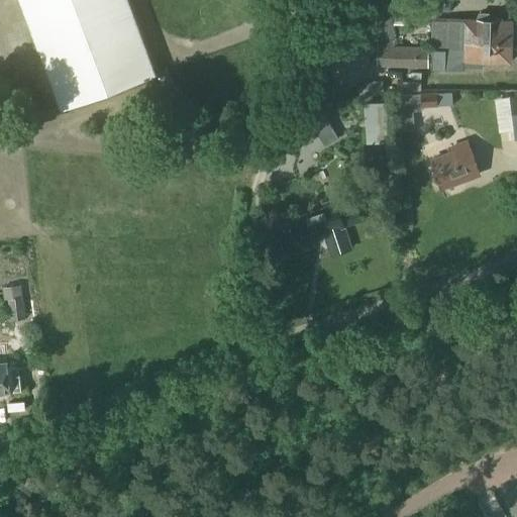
[(19,0),(33,35),(61,109),(154,74),(127,0),(19,0)]
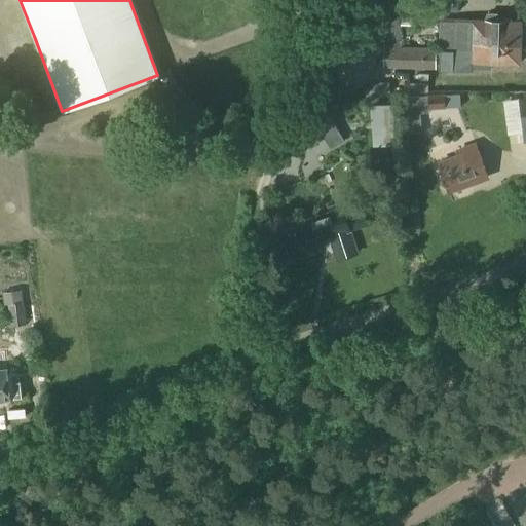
[(442,22),(441,49),(455,50),(455,42),(519,44),(519,23),(501,23),(499,14),(488,14),(485,22),(471,22),(456,22),(442,22)]
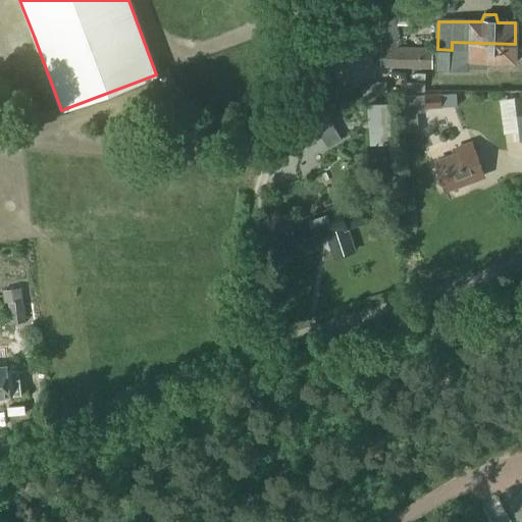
[(514,64),(515,44),(452,42),(452,50),(437,49),(436,70),(467,71),(467,69),(488,69),(488,63),(514,64)]
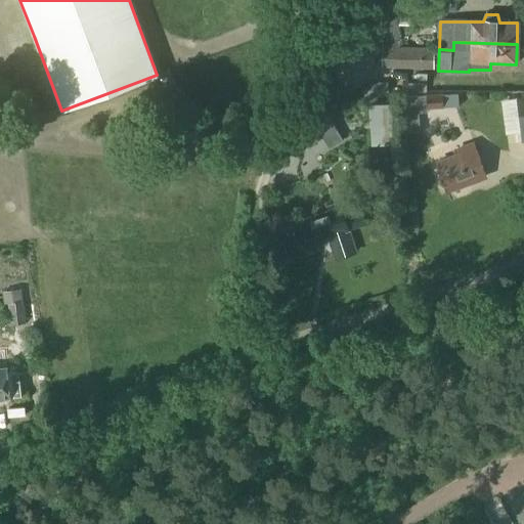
[(396,68),(425,69),(434,69),(434,49),(425,49),(397,48),(396,68)]
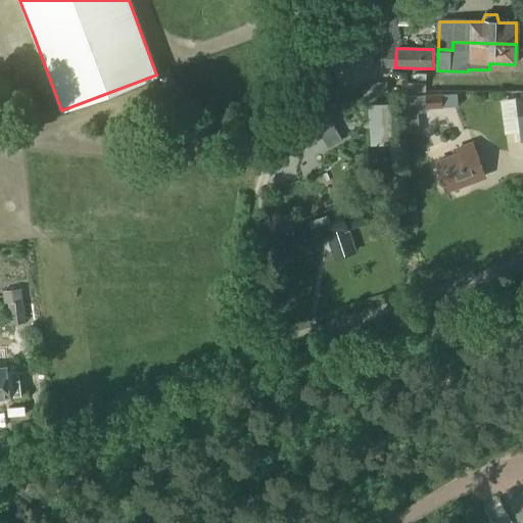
[(492,92),(495,127),(511,126),(509,91),(492,92)]
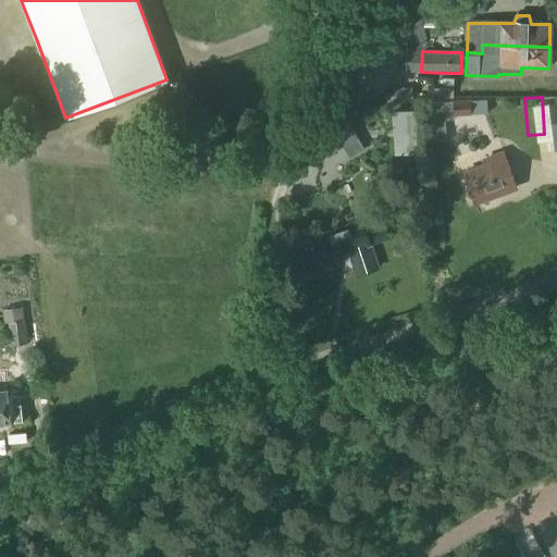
[(428,103),(428,121),(454,120),(455,116),(471,115),(470,101),(453,101),(453,102),(428,103)]
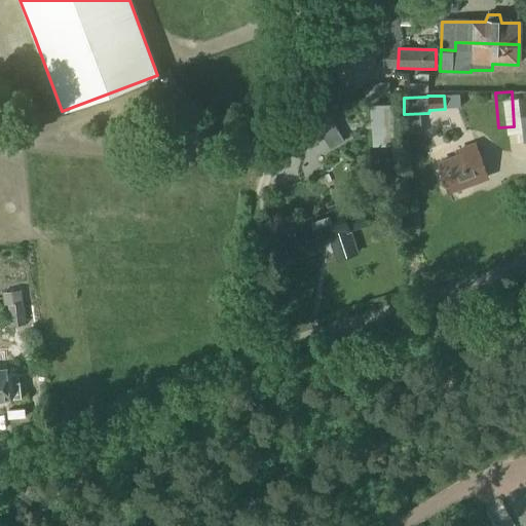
[(393,104),(370,106),(373,147),(397,145),(393,104)]
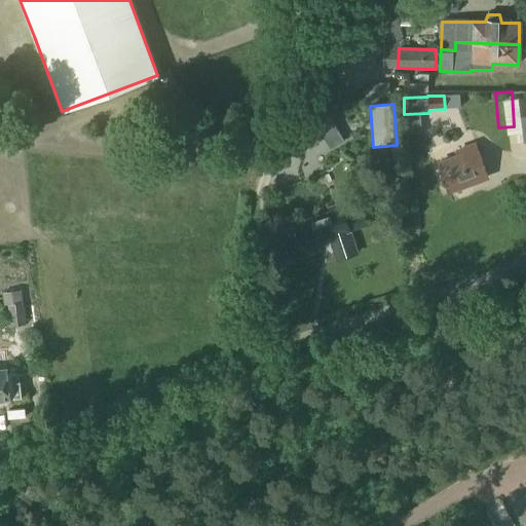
[(289,129),(301,151),(324,139),(337,132),(325,109),(290,128),(289,129)]
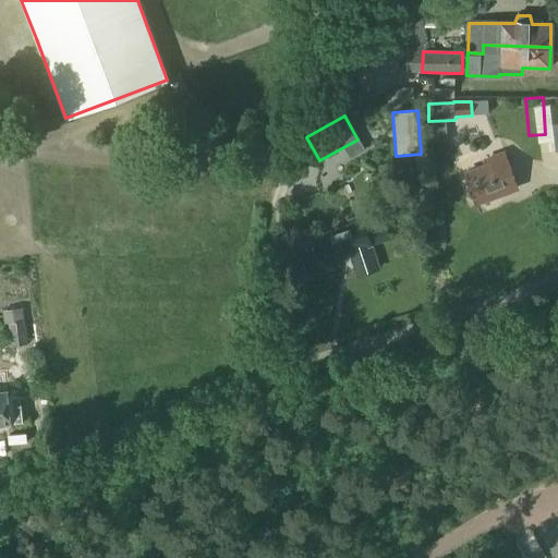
[(464,174),(475,204),(517,189),(505,154),(485,161),(487,166),(464,174)]
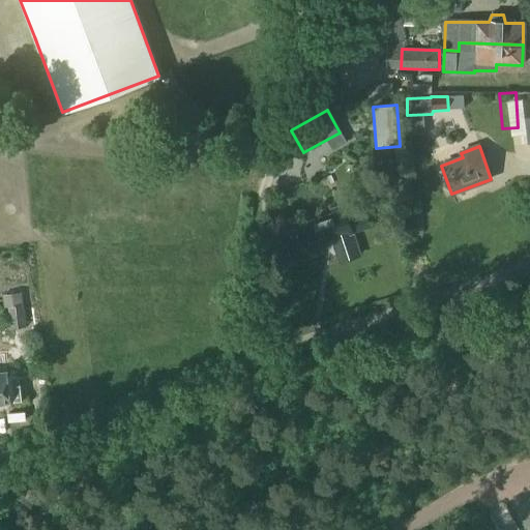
[(359,256),(351,233),(343,207),(330,211),(331,215),(302,225),(310,246),(332,239),(340,262),(359,256)]
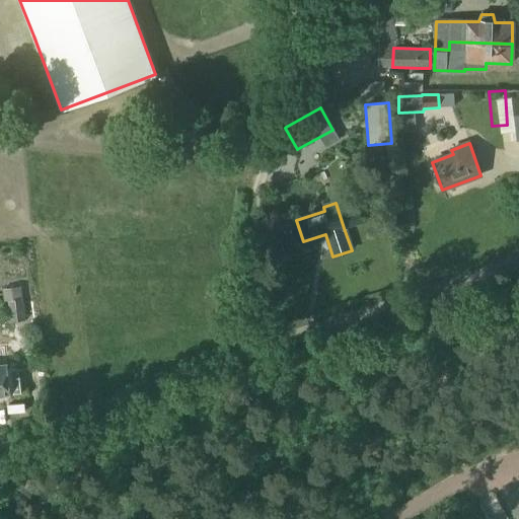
[(2,291),(4,302),(7,302),(10,324),(23,322),(19,289),(2,291)]
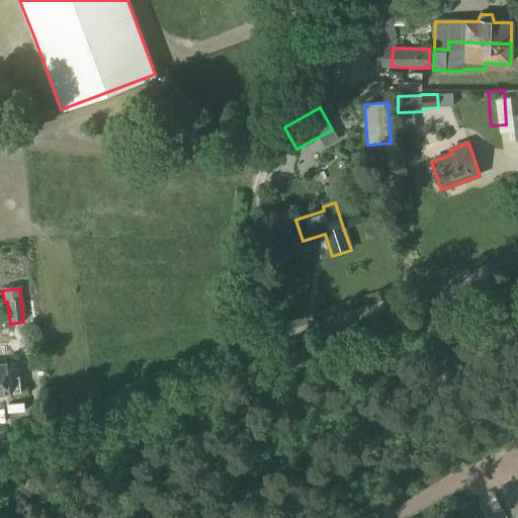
[(17,368),(6,369),(5,364),(0,364),(0,396),(9,395),(9,394),(20,392),(17,368)]
